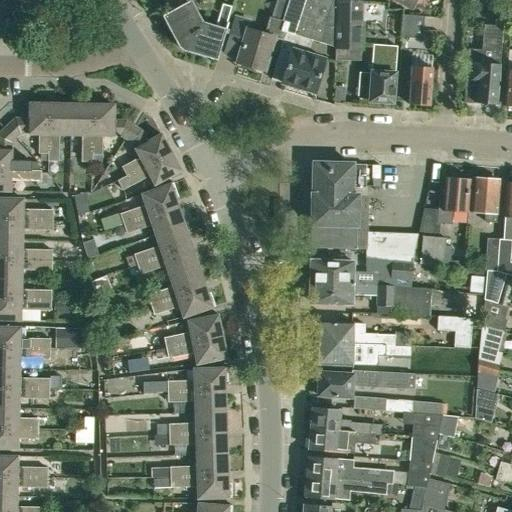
[(191,0),(188,1),(187,0),(167,0),(173,9),(161,16),(178,46),(182,50),(186,51),(191,35),(201,23),(193,10),(202,5),(199,0),(191,0)]
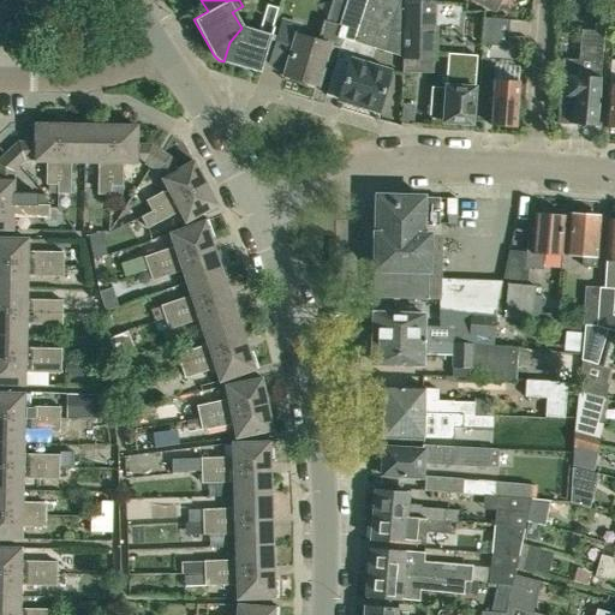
[(274,45),(268,65),(285,70),(284,75),(285,75),(316,84),(328,45),(334,47),(336,36),(342,39),(344,37),(353,40),(356,29),(358,30),(362,19),(358,18),(363,0),(346,0),(339,24),(327,21),(322,19),(316,41),(297,35),(299,25),(281,21),(274,45)]
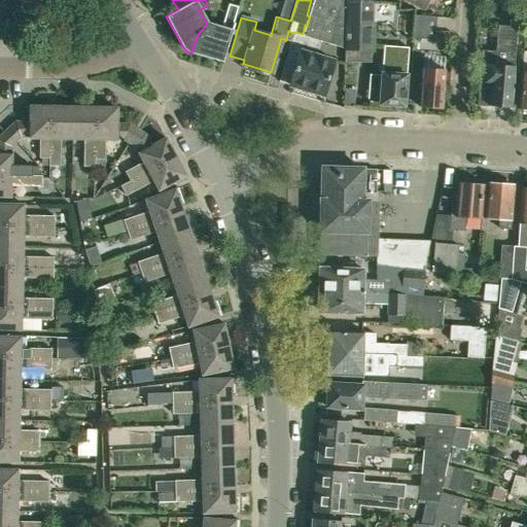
[(305,25),(303,34),(320,39),(320,40),(329,43),(336,24),(343,0),(311,0),(307,15),(310,16),(307,26),(305,25)]
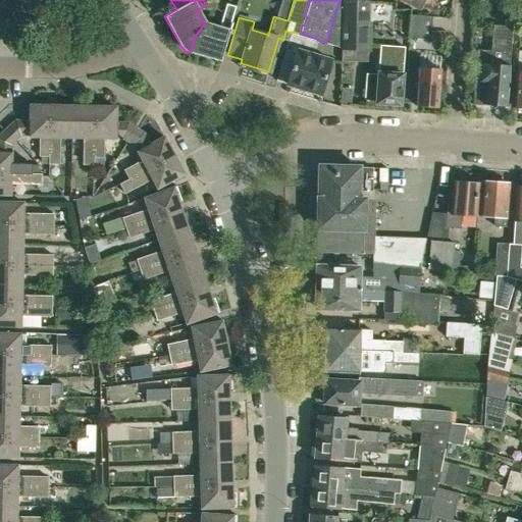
[(340,0),(332,23),(326,43),(342,47),(342,43),(342,23),(342,0),(340,0)]
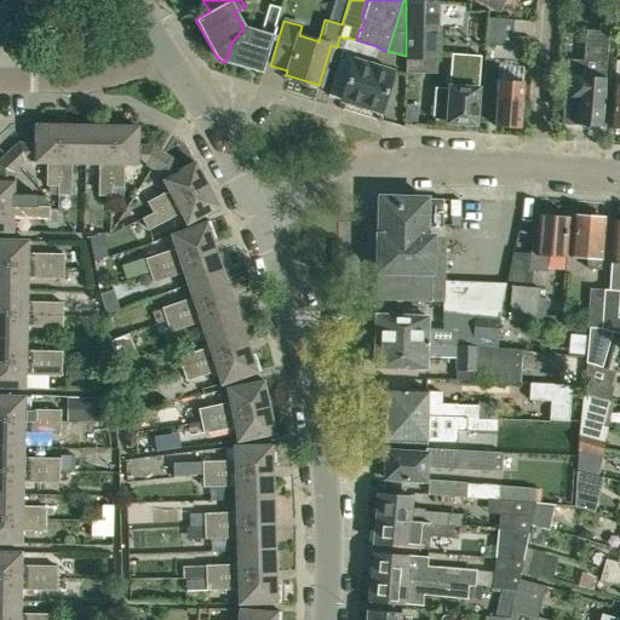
[(406,56),(405,72),(436,73),(438,22),(438,0),(408,0),(406,0),(406,28),(406,51),(406,56)]
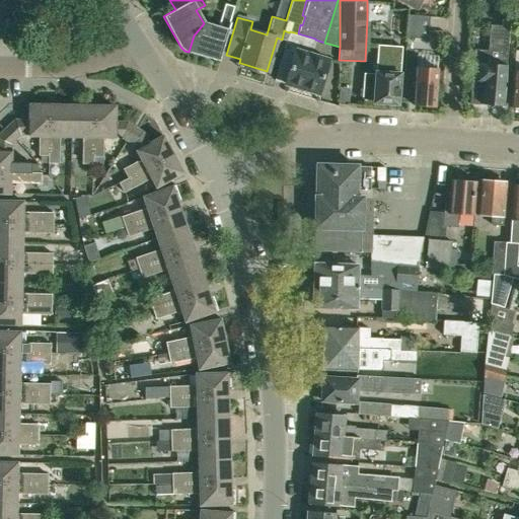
[(229,22),(234,6),(224,4),(217,27),(204,23),(194,35),(189,52),(219,61),(230,22),(229,22)]
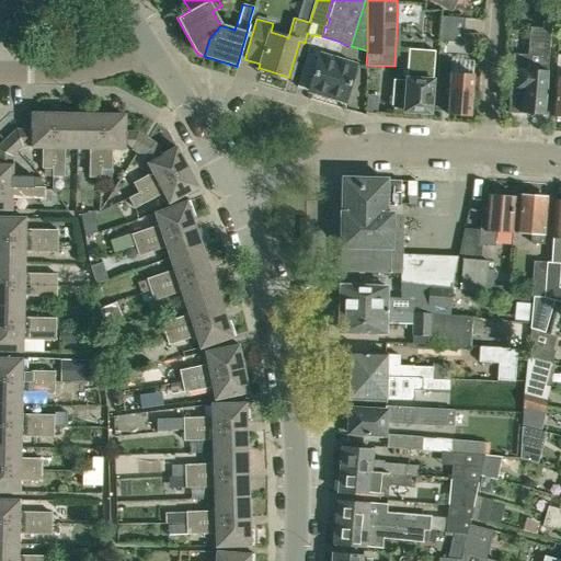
[(442,16),(439,41),(455,42),(462,43),(465,18),(456,18),(442,16)]
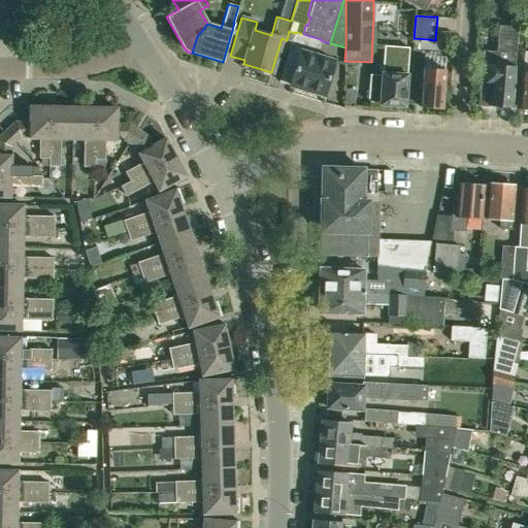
[(477,105),(479,105),(512,107),(519,27),(499,25),(496,51),(482,50),(477,105)]
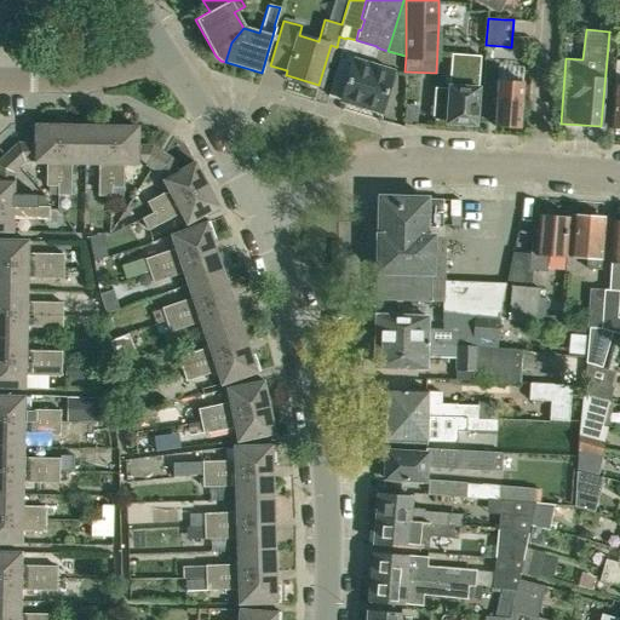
[(338,64),(328,96),(340,99),(380,112),(392,72),(371,64),(377,47),(377,46),(356,40),(346,38),(345,39),(339,57),(338,64)]
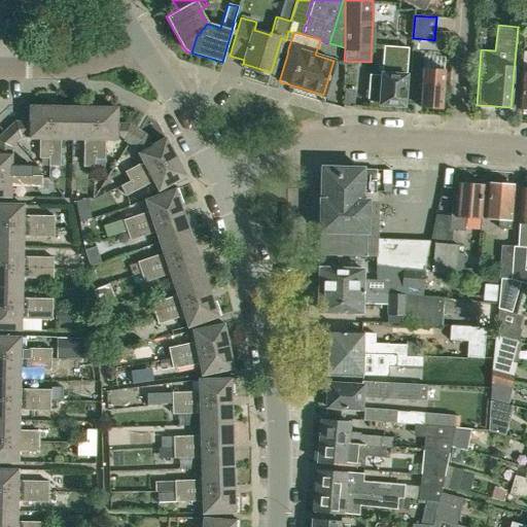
[(403,105),(408,54),(408,48),(384,46),(381,77),(371,76),(369,102),(379,103),(379,104),(405,106),(405,105),(403,105)]
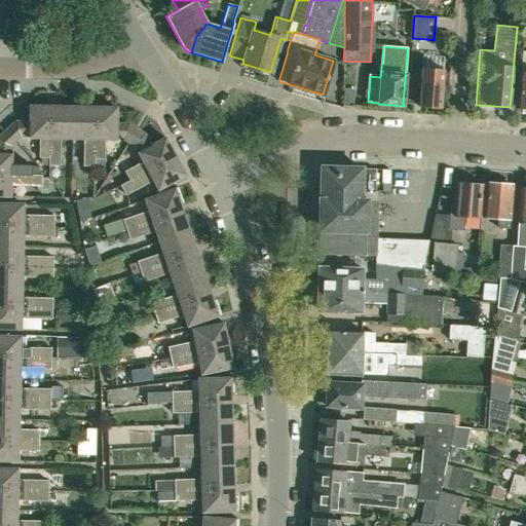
[(440,109),(443,70),(422,68),(410,68),(408,100),(419,100),(419,107),(440,109)]
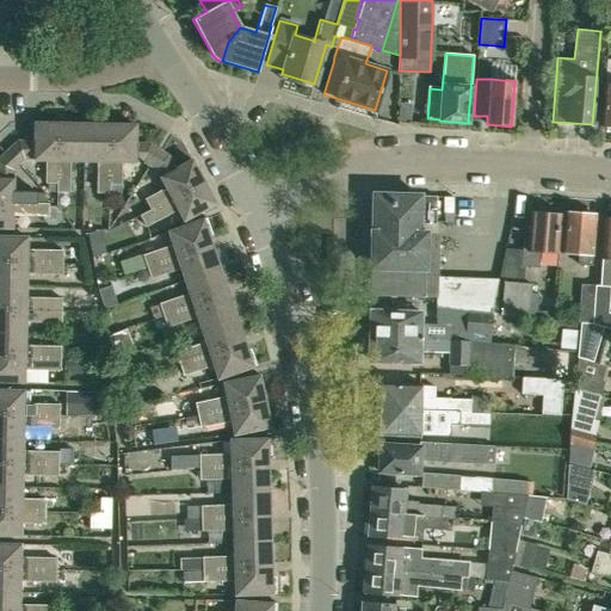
[(57,186),(59,123),(35,123),(34,141),(18,141),(8,149),(20,161),(24,158),(45,158),(44,185),(57,186)]
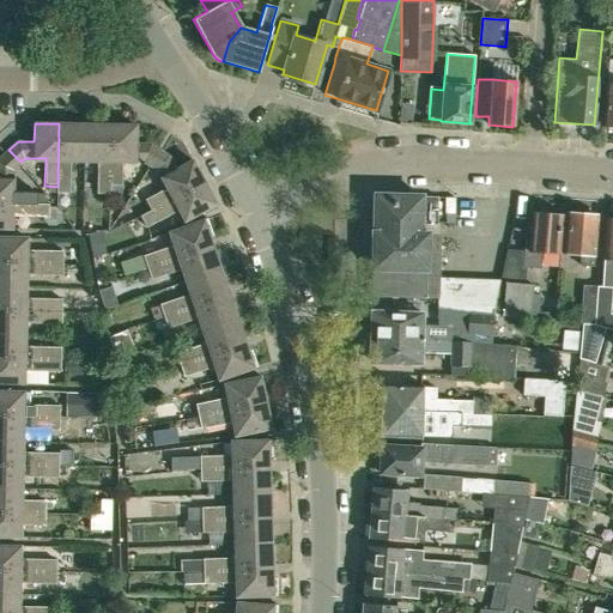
[(84,161),(85,125),(59,123),(58,187),(58,194),(71,194),(71,187),(71,161),(84,161)]
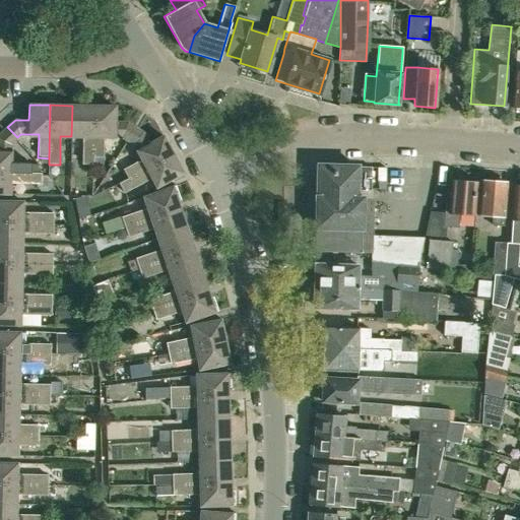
[(71,136),(83,136),(82,165),(93,165),(93,159),(93,136),(94,106),(72,106),(71,136)]
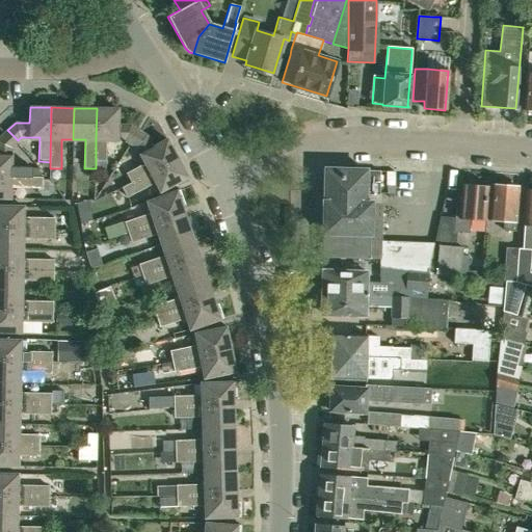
[(124,139),(128,142),(136,129),(130,125),(117,125),(117,109),(97,108),(96,139),(96,163),(106,163),(107,139),(124,139)]
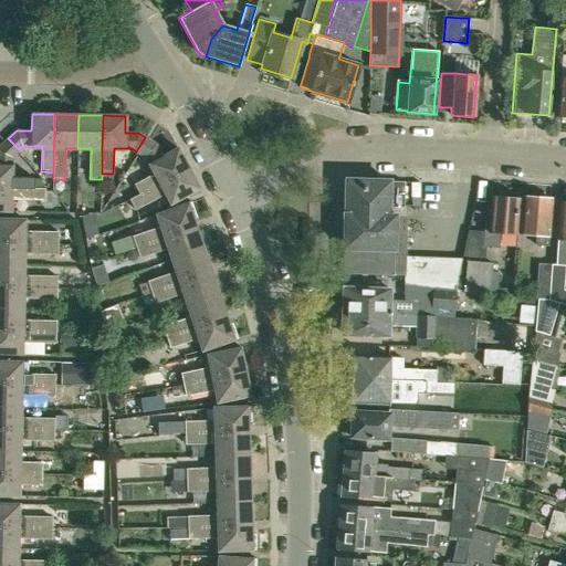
[(140,154),(149,139),(145,137),(136,152),(140,154)]
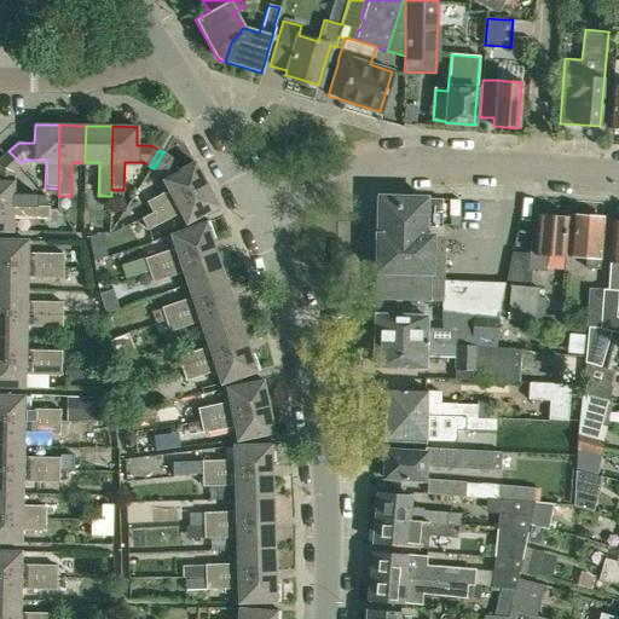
[(17,167),(21,163),(9,151),(5,155),(17,167)]
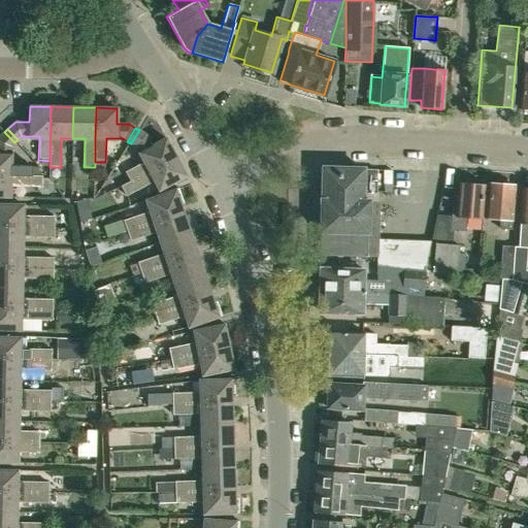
[(130,180),(175,157),(166,138),(152,145),(145,134),(139,130),(131,143),(135,145),(142,160),(125,170),(130,180)]
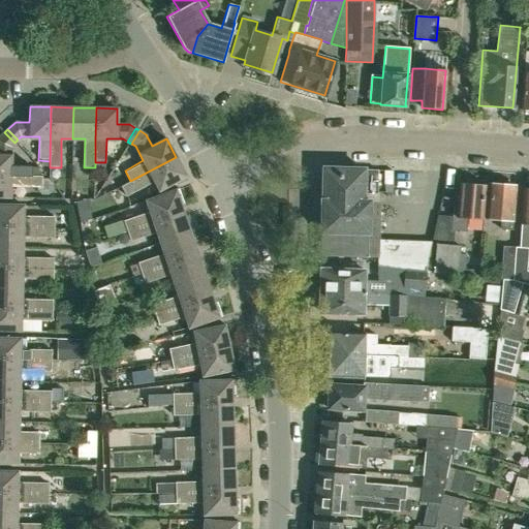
[(10,147),(14,143),(4,132),(0,135),(0,175),(32,176),(32,164),(10,164),(10,147)]
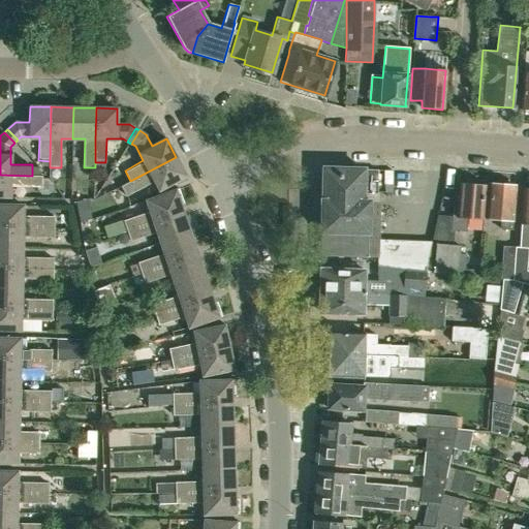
[(121,186),(126,194),(153,180),(159,190),(186,176),(176,157),(130,181),(121,186)]
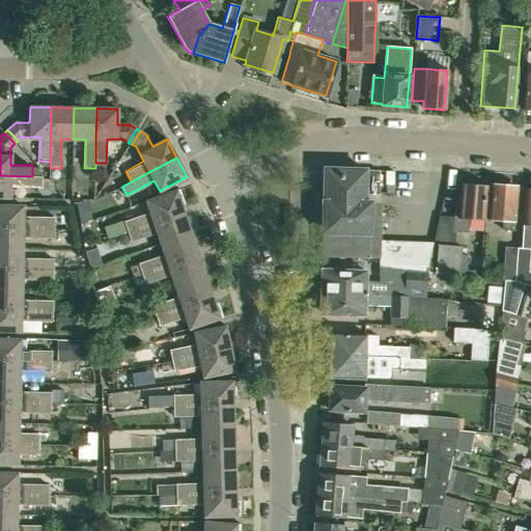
[(379,194),(379,170),(365,170),(365,169),(331,169),(325,175),(324,200),(364,202),(365,194),(379,194)]
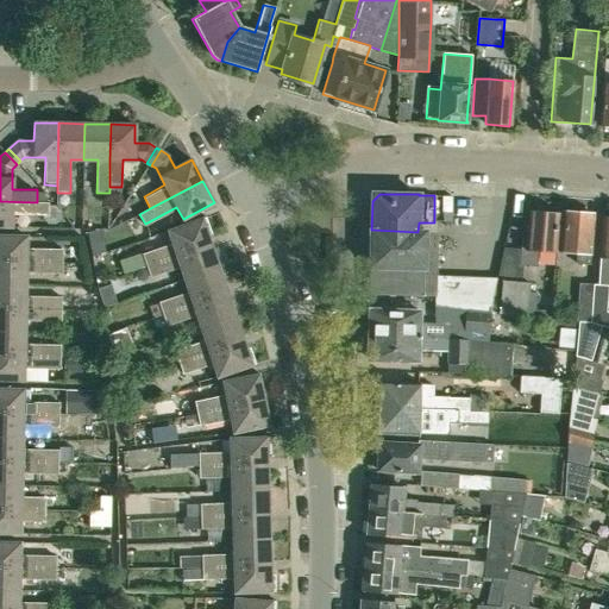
[(49,202),(37,202),(0,201),(0,226),(12,226),(12,212),(48,213),(49,202)]
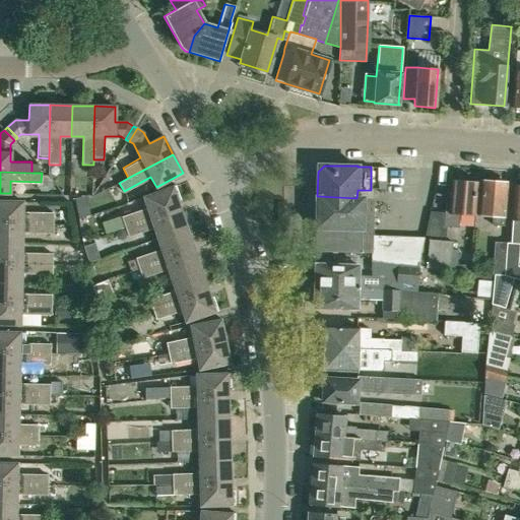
[(426,236),(425,238),(429,239),(427,266),(449,268),(451,241),(445,240),(446,225),(458,226),(459,213),(474,214),(475,202),(477,183),(476,182),(474,180),(466,180),(464,182),(452,181),(451,197),(447,197),(445,213),(430,211),(426,236)]
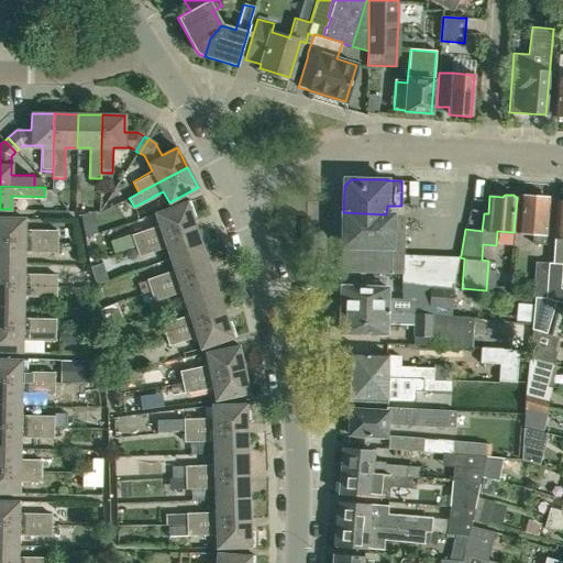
[(548,213),(545,210),(547,197),(522,195),(519,233),(534,234),(533,243),(545,243),(548,213)]
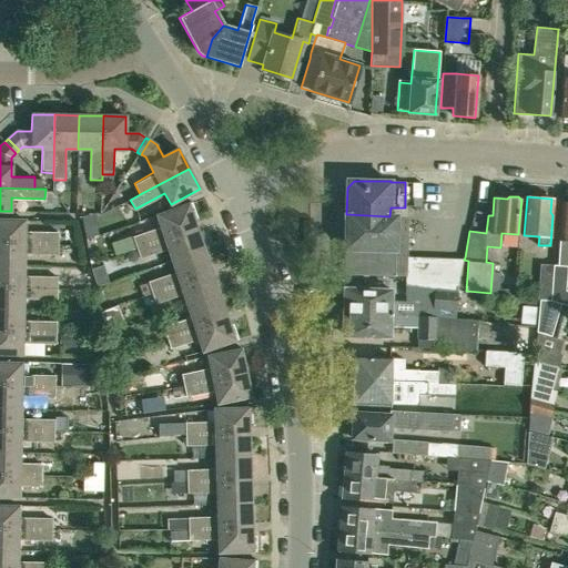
[(137,246),(196,226),(193,217),(196,216),(192,202),(156,214),(161,227),(133,236),(137,246)]
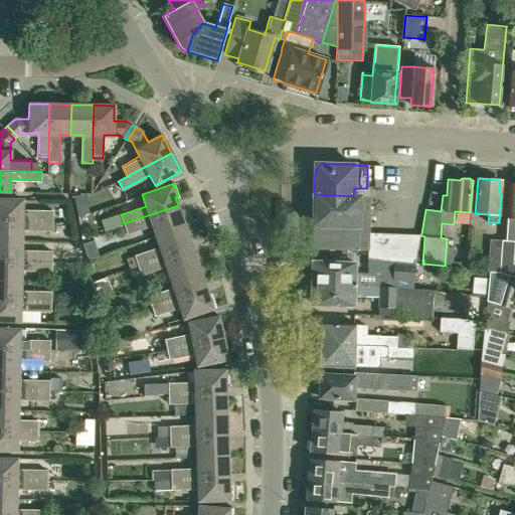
[(502,239),(500,273),(514,277),(514,262),(514,245),(514,183),(512,183),(511,196),(508,198),(506,226),(505,239),(502,238),(502,239)]
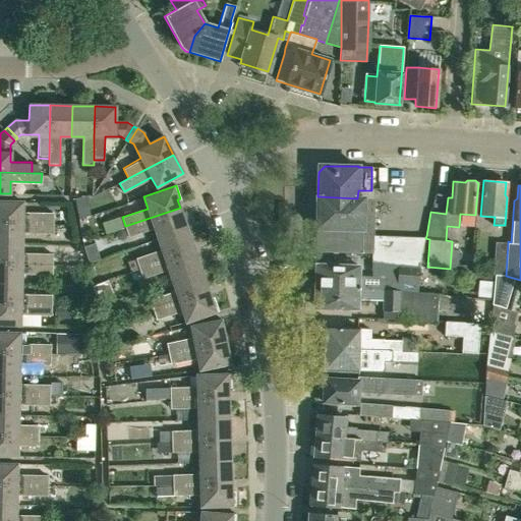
[(357,198),(317,196),(316,196),(315,251),(371,253),(371,262),(419,267),(426,234),(374,235),(374,198),(363,198),(357,198)]
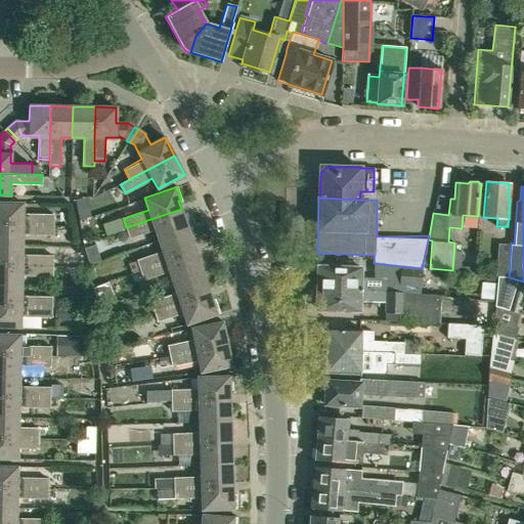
[(54,216),(23,215),(23,203),(0,202),(0,223),(54,225),(54,216)]
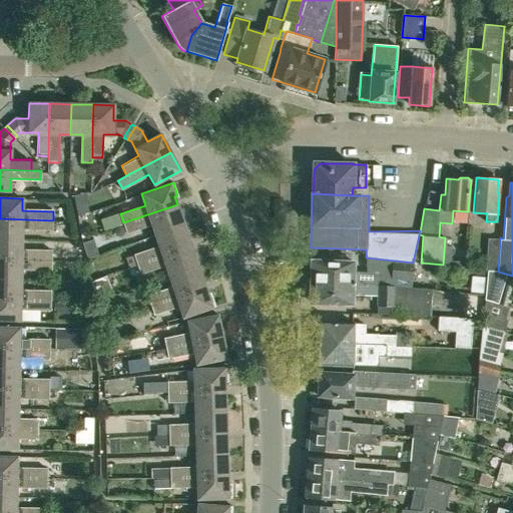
[(155,234),(184,225),(177,204),(123,222),(126,232),(151,224),(155,234)]
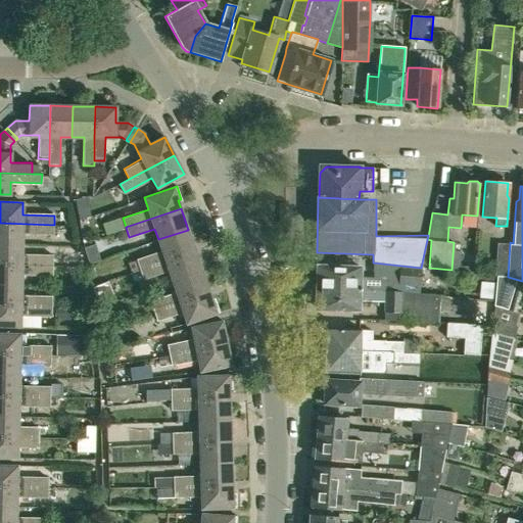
[(54,233),(54,225),(0,223),(0,243),(21,244),(22,233),(54,233)]
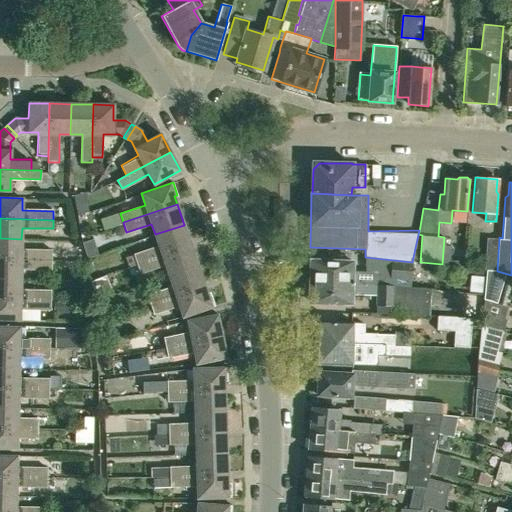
[(133,264),(141,262),(190,245),(184,225),(155,234),(158,245),(130,255),(133,264)]
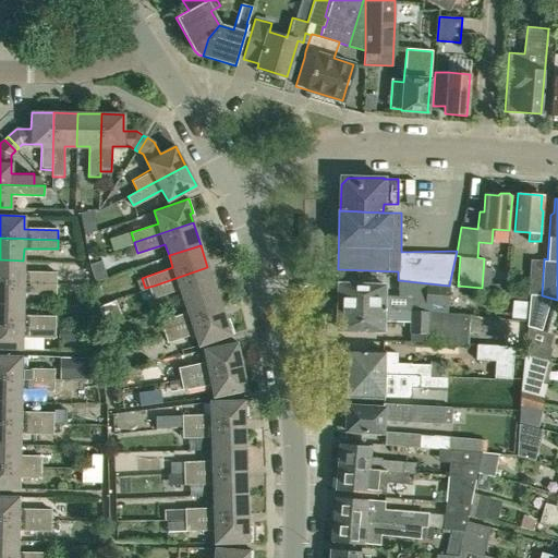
[(531,258),(529,294),(542,295),(544,259),(544,258),(531,258)]
